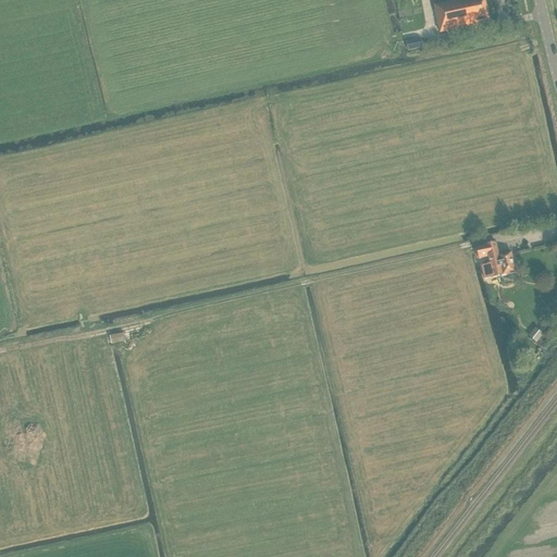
[(466,0),(465,0),(457,0),(434,5),(440,33),(490,22),(484,0),(466,0)]
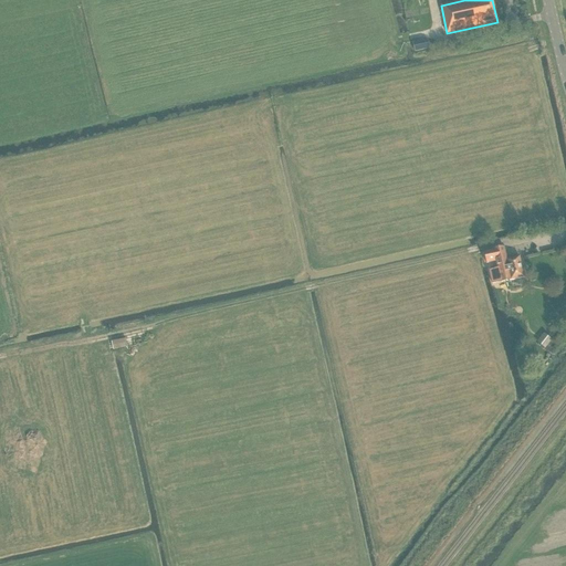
[(428,41),(427,40),(425,39),(412,42),(413,48),(415,52),(429,49),(430,49),(428,41)]
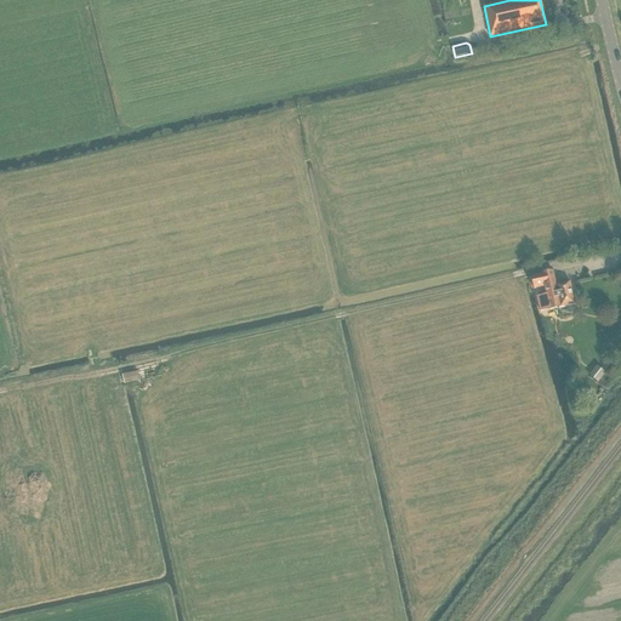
[(552,271),(541,273),(541,274),(531,275),(534,290),(545,288),(546,294),(536,296),(540,311),(550,309),(575,303),(570,281),(556,285),(552,271)]
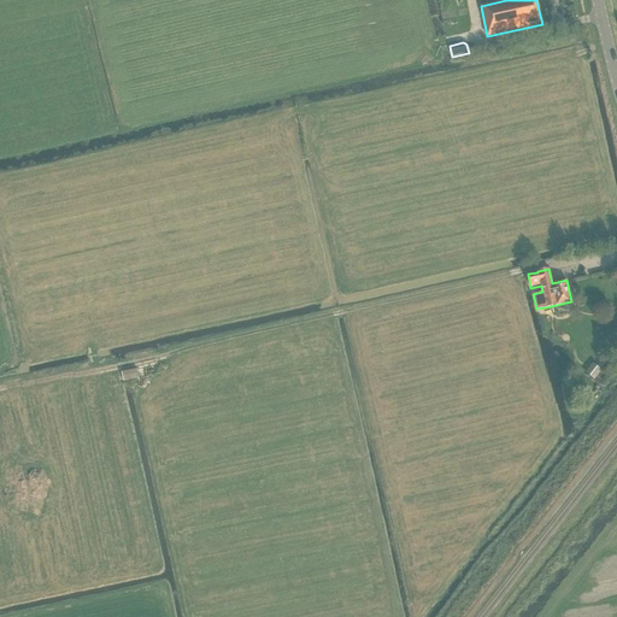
[(601,370),(593,364),(585,374),(599,383),(605,376),(600,371),(601,370)]
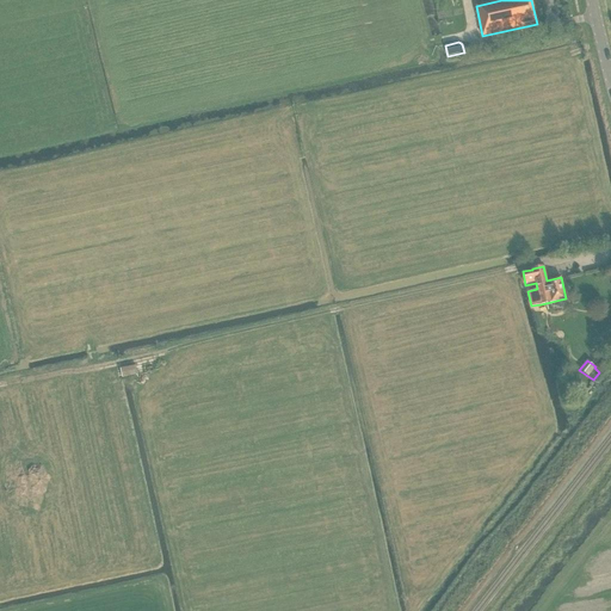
[(122,377),(137,375),(135,365),(119,369),(122,377)]
